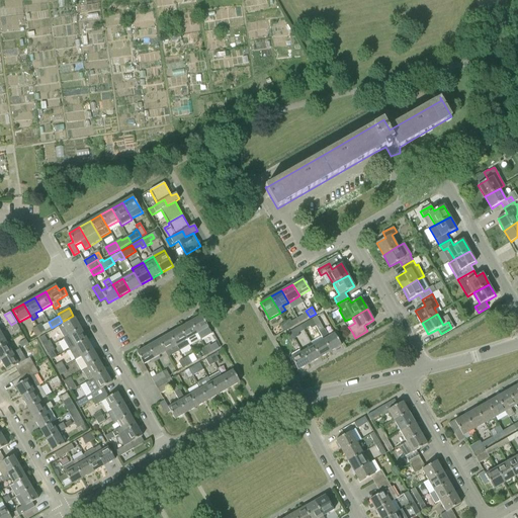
[(191,322),(201,340),(211,333),(201,316),(191,322)]
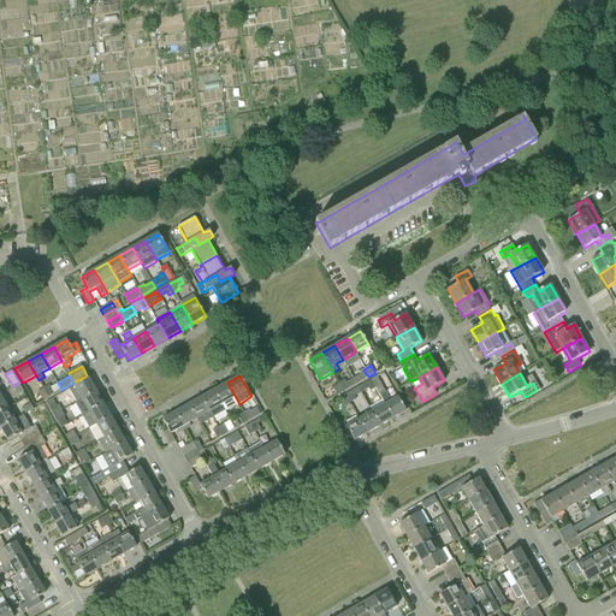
[(375,388),(381,385),(377,377),(371,380),(375,388)]
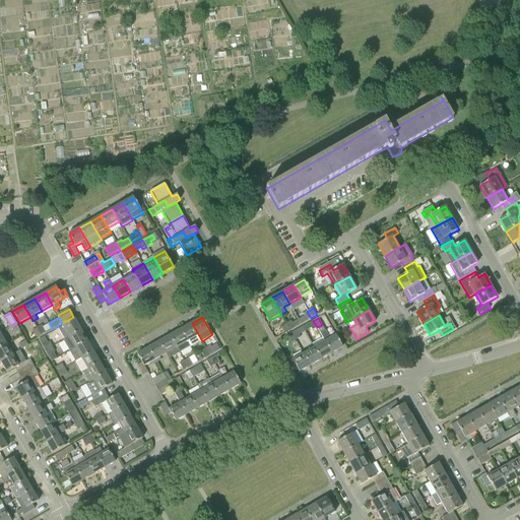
[(69,337),(81,330),(75,319),(59,328),(65,339),(69,337)]
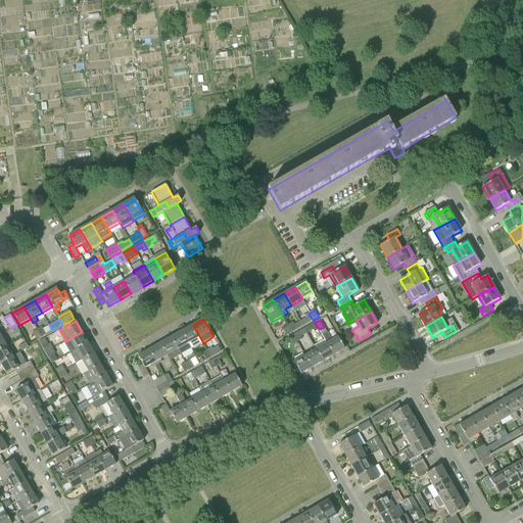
[(296,329),(302,326),(299,321),(294,324),(293,322),(287,326),(291,332),(296,329)]
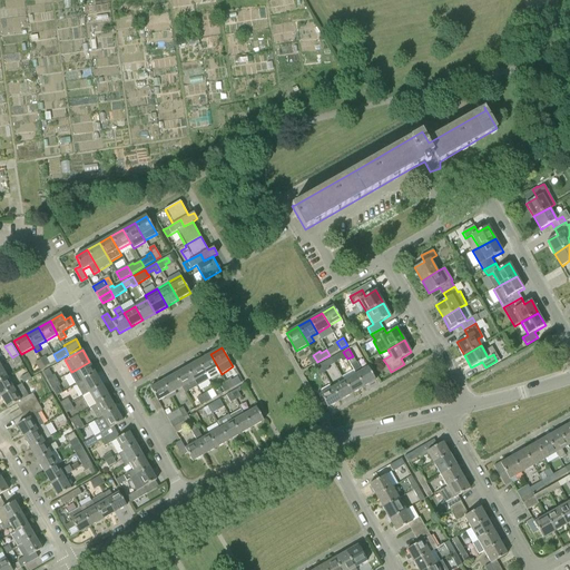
[(343,362),(347,359),(343,352),(331,359),(333,364),(341,360),(343,362)]
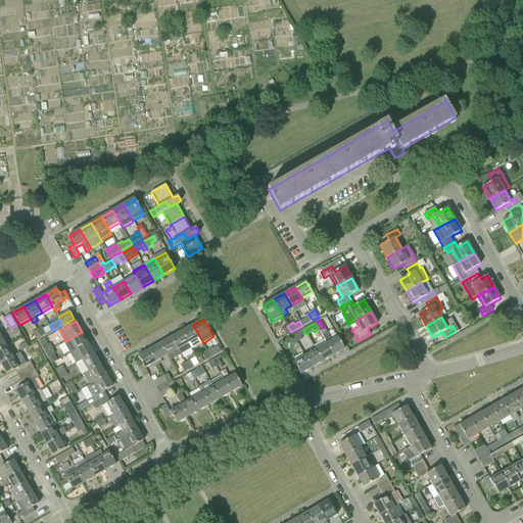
[(16,325),(11,328),(14,335),(20,332),(16,325)]
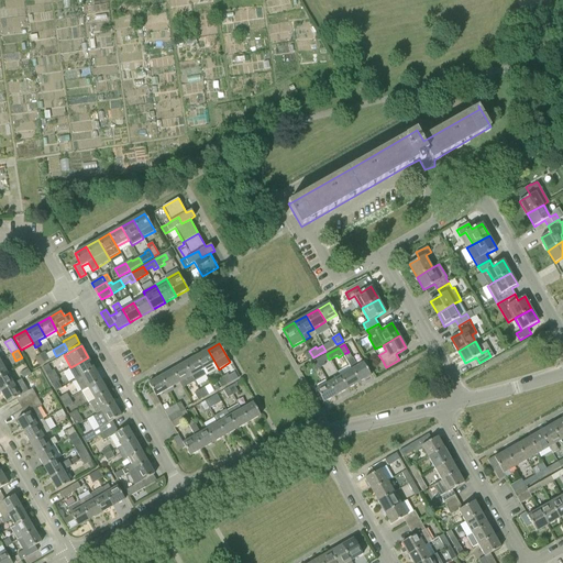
[(207,375),(219,370),(208,350),(196,356),(207,375)]
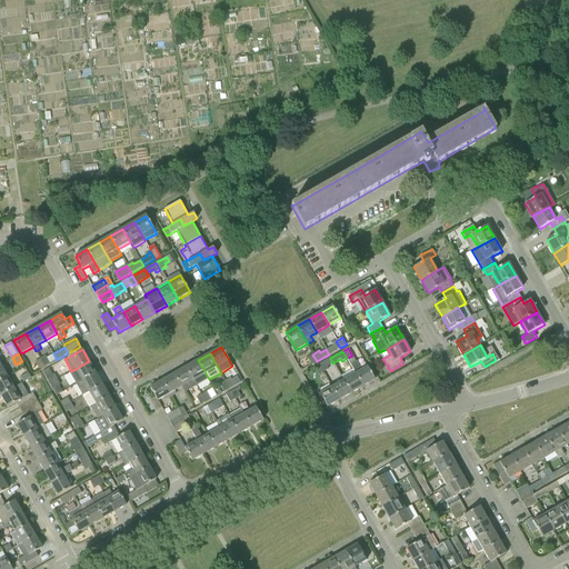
[(45,367),(50,363),(46,356),(40,359),(45,367)]
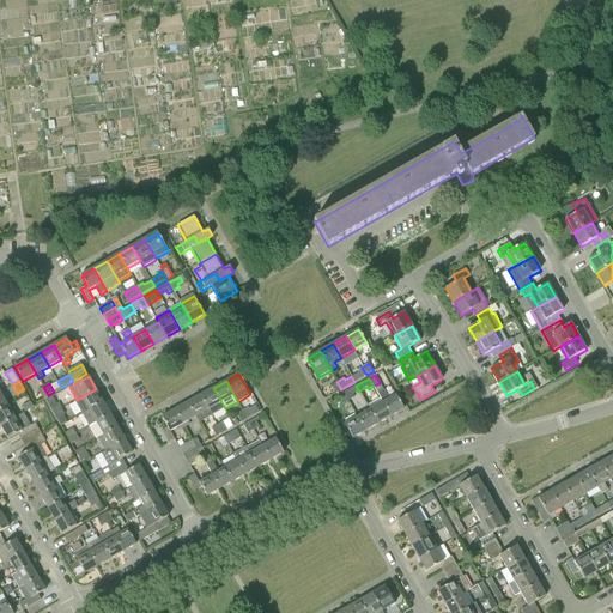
[(354,398),(352,394),(358,392),(356,386),(344,393),(347,401),(354,398)]
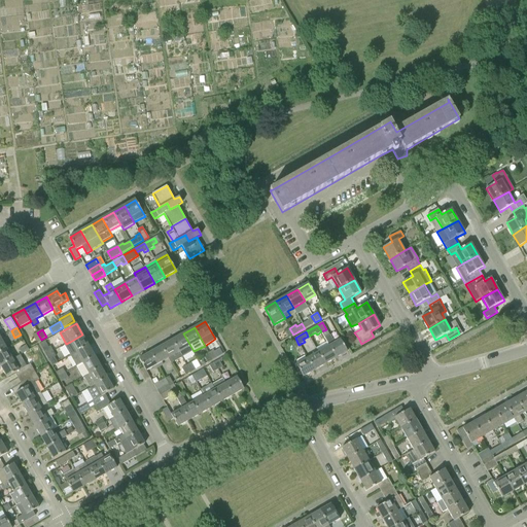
[(41,340),(37,332),(33,336),(36,342),(41,340)]
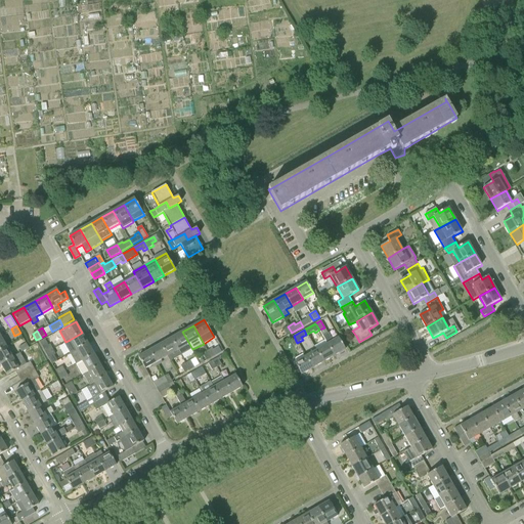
[(181,355),(192,349),(182,332),(171,338),(181,355)]
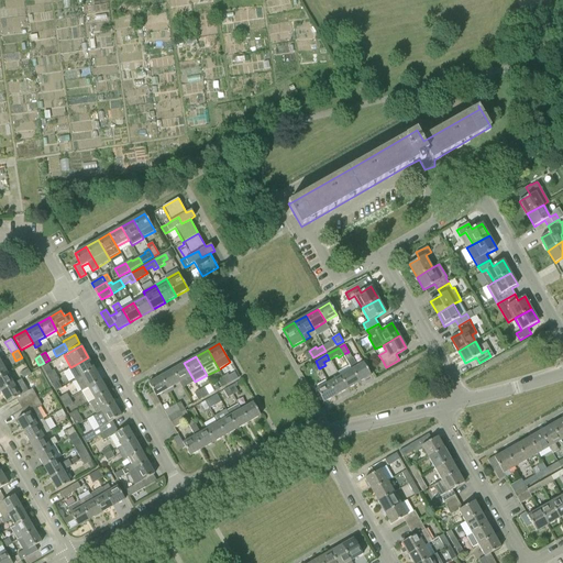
[(81,377),(95,370),(88,357),(75,365),(81,377)]
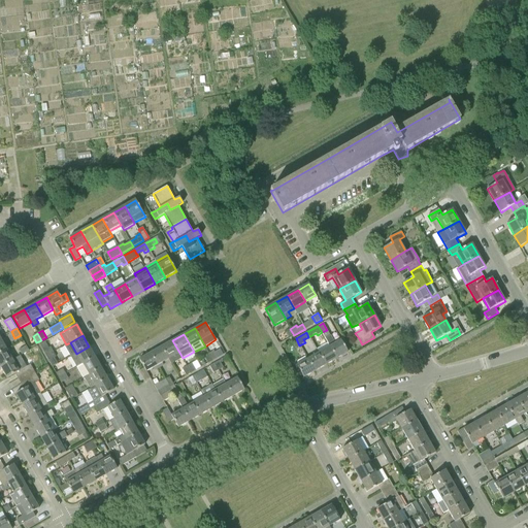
[(337,358),(349,352),(341,339),(335,343),(331,335),(325,338),(330,347),(337,358)]
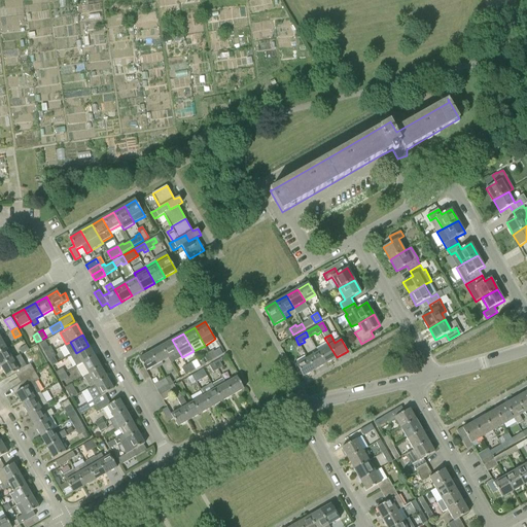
[(171,363),(182,357),(172,340),(162,346),(169,358),(171,363)]
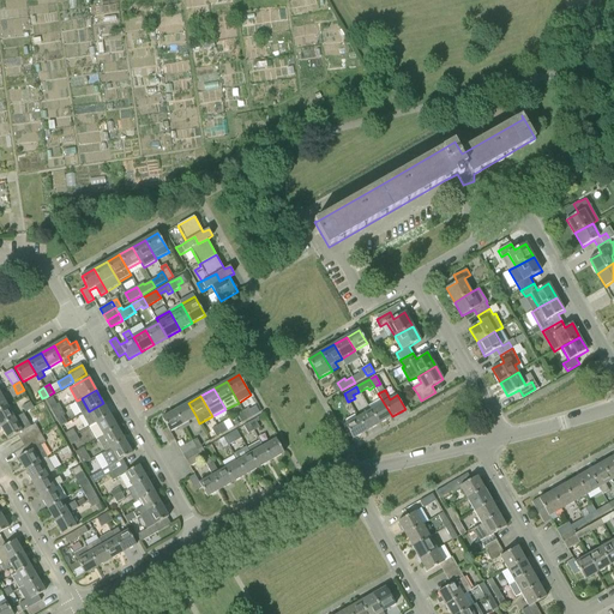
[(54,414),(61,409),(59,404),(55,405),(50,398),(47,401),(54,414)]
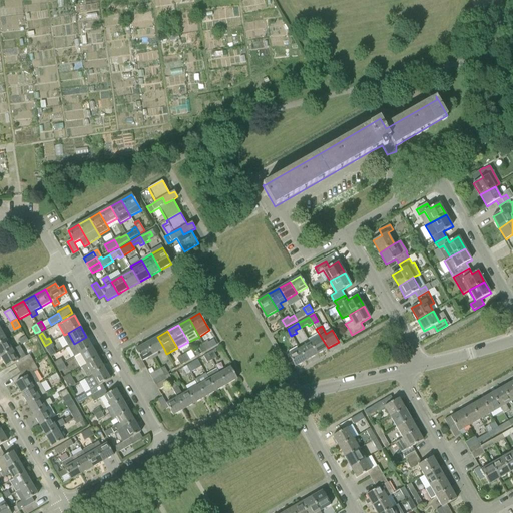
[(21,345),(28,341),(25,336),(19,340),(21,345)]
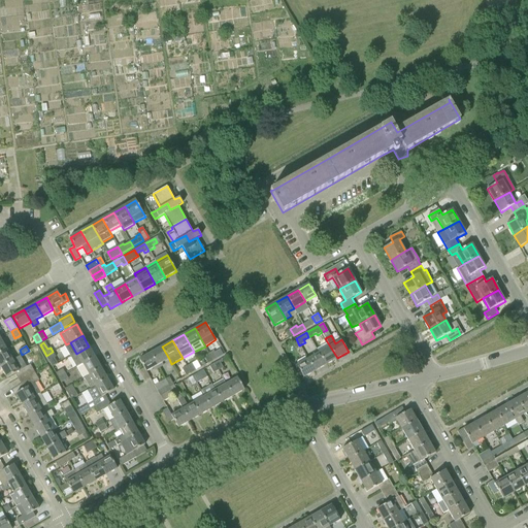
[(75,368),(83,364),(95,357),(89,347),(76,354),(69,357),(75,368)]
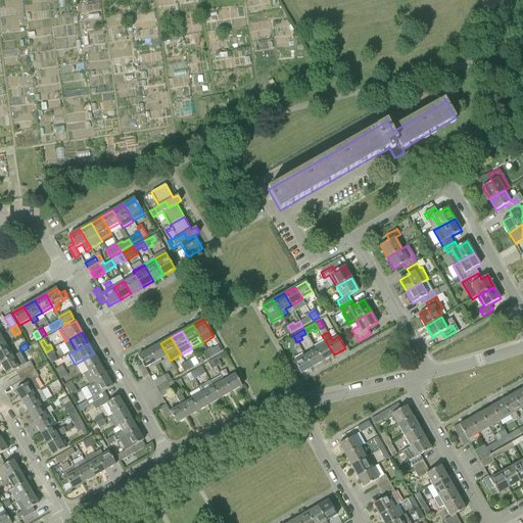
[(156,362),(168,355),(160,343),(149,349),(156,362)]
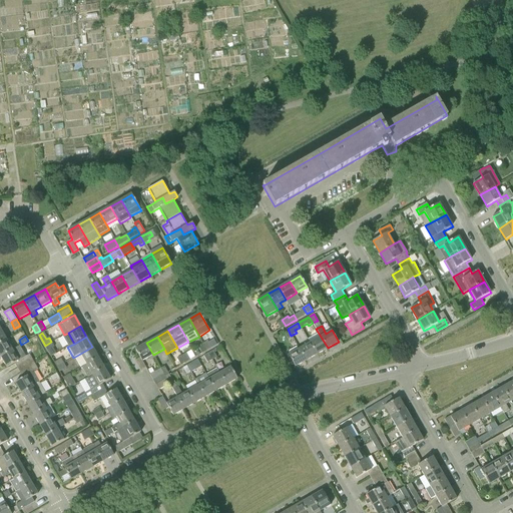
[(317,355),(328,348),(321,337),(310,343),(317,355)]
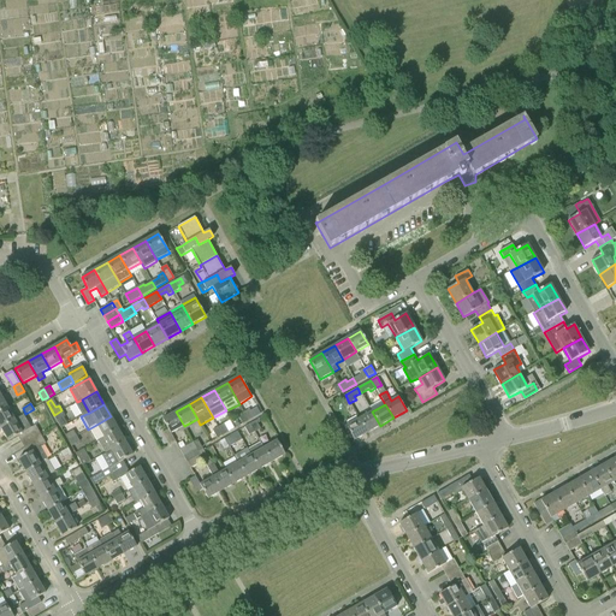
[(0,426),(1,428),(15,420),(7,408),(0,412),(0,426)]
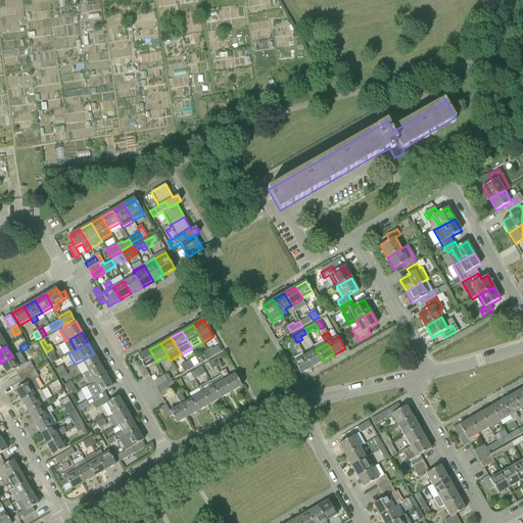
[(210,358),(216,354),(211,347),(206,350),(210,358)]
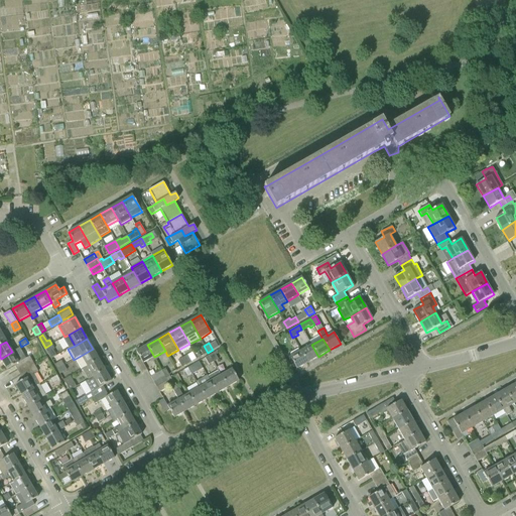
[(47,353),(54,349),(51,344),(45,348),(47,353)]
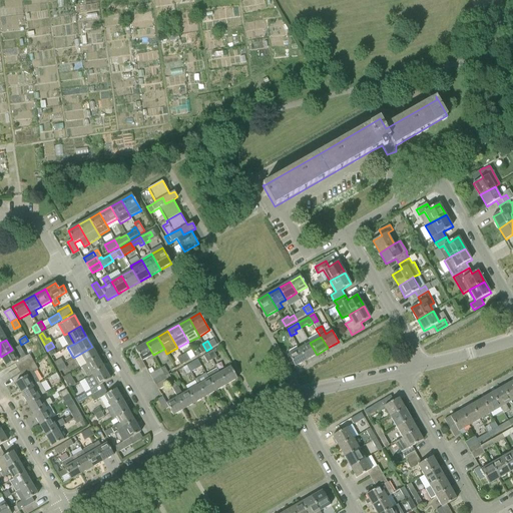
[(141,371),(146,368),(142,361),(153,355),(146,343),(135,349),(140,358),(135,361),(141,371)]
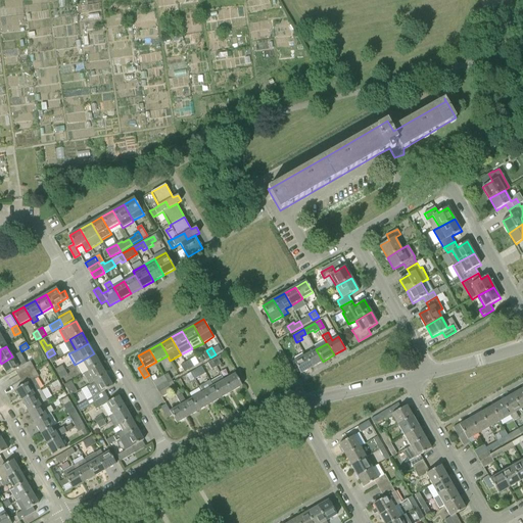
[(312,368),(323,362),(316,349),(305,355),(312,368)]
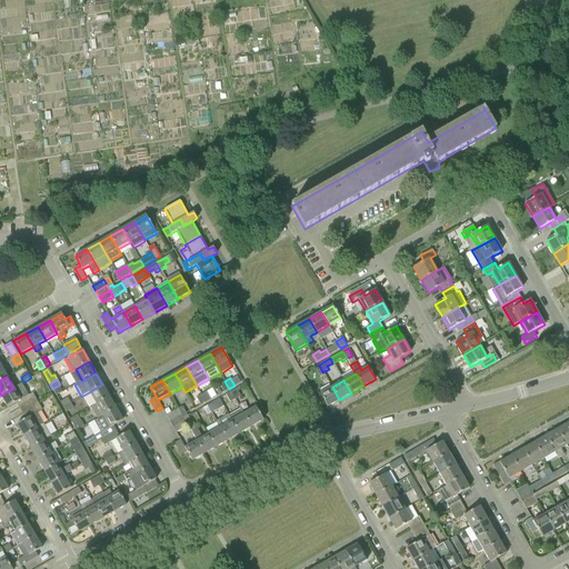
[(225,391),(229,389),(225,381),(220,385),(225,391)]
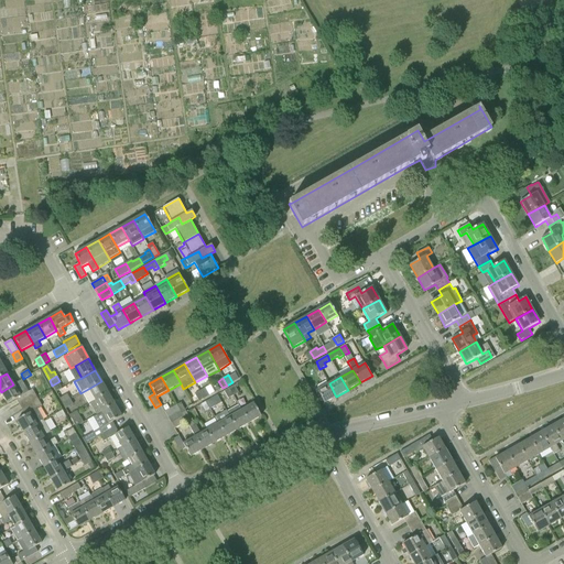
[(17,399),(21,397),(18,390),(25,386),(22,380),(13,384),(1,392),(8,404),(17,399)]
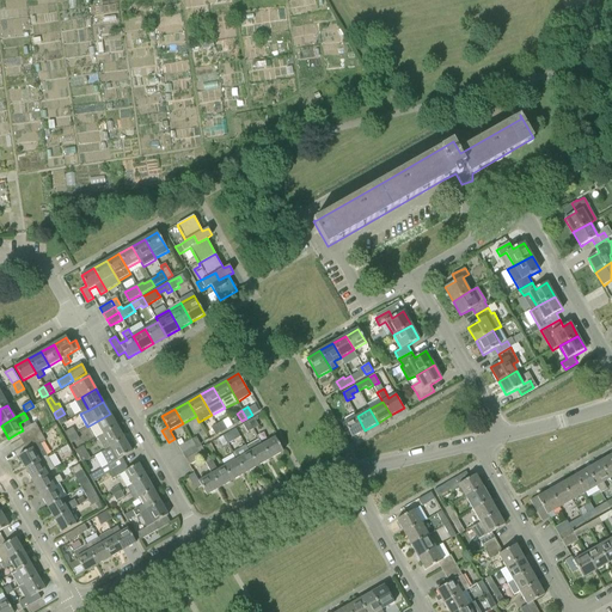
[(103,435),(117,427),(110,414),(96,422),(103,435)]
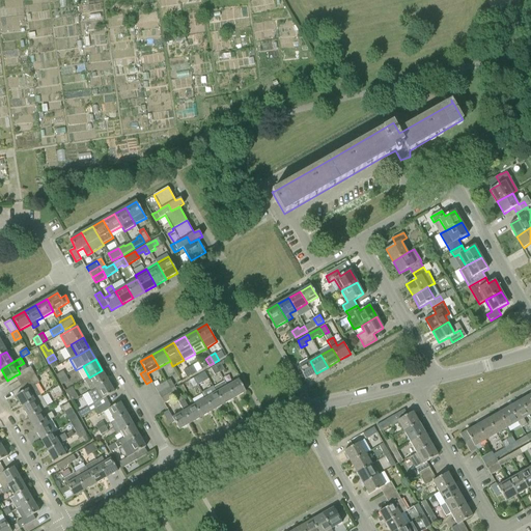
[(306,380),(316,373),(310,361),(299,367),(306,380)]
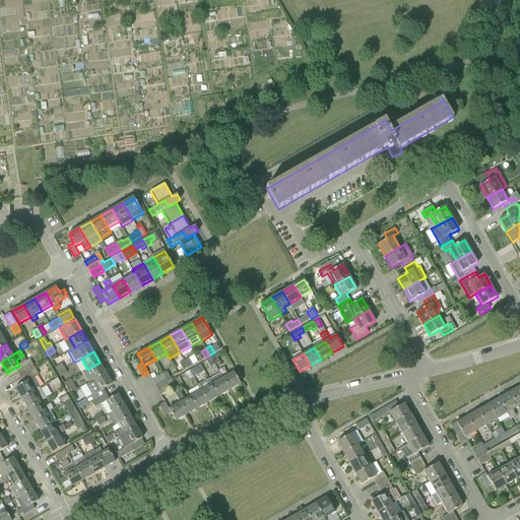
[(214,365),(220,362),(216,355),(211,359),(214,365)]
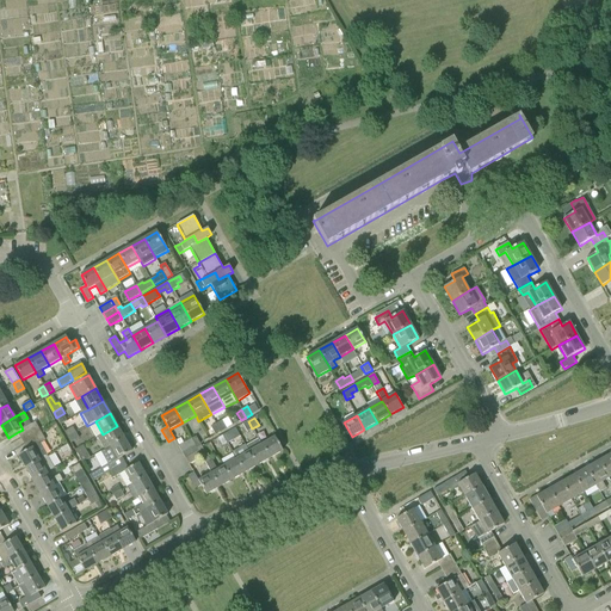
[(221,432),(227,429),(222,420),(216,424),(221,432)]
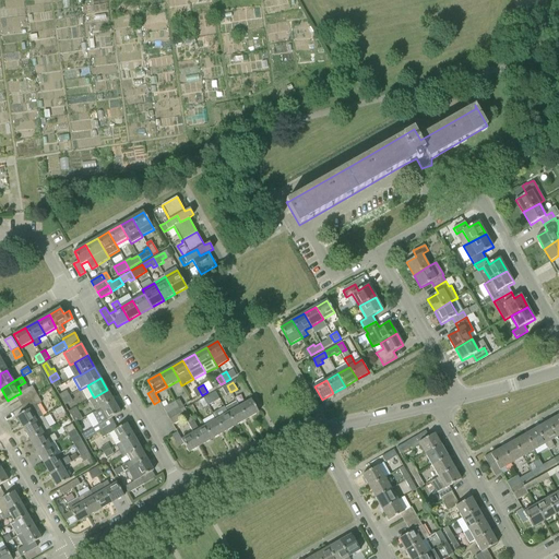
[(32,387),(27,389),(31,394),(32,396),(37,394),(32,387)]
